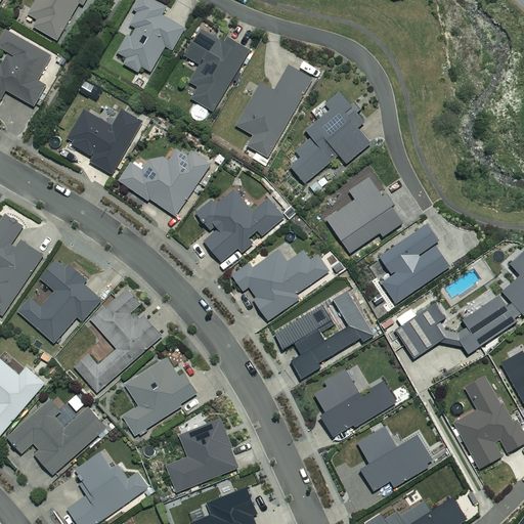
[(40,0),(30,15),(39,22),(35,28),(61,44),(73,28),(70,27),(86,0),(40,0)]
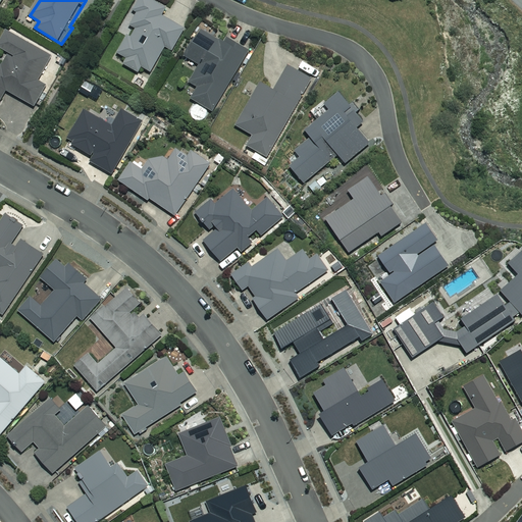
[(168,9),(151,0),(142,0),(136,13),(140,15),(133,28),(139,31),(134,39),(129,37),(119,55),(128,60),(125,65),(140,73),(143,67),(153,73),(167,48),(173,52),(186,30),(164,17),(168,9)]
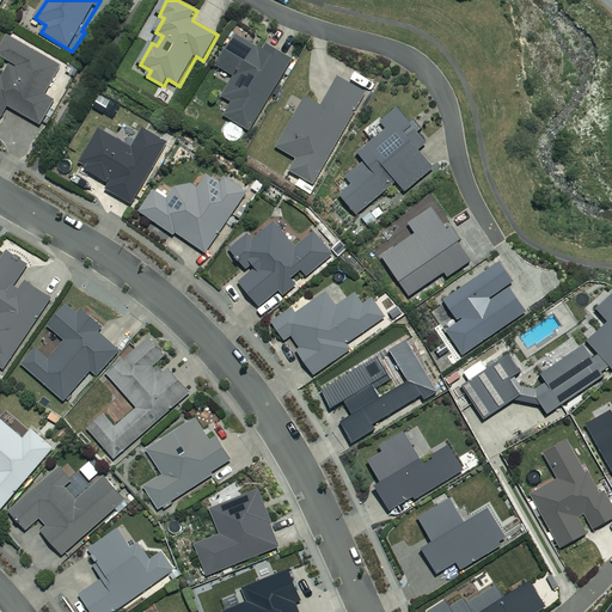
[(265,53),(238,37),(220,68),(237,78),(225,98),(234,104),(226,117),(250,132),(293,61),(269,47),(265,53)]
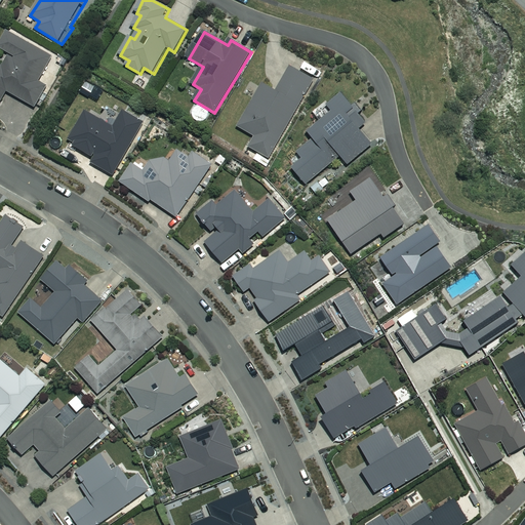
[(54,57),(8,33),(0,47),(0,48),(11,55),(4,68),(0,65),(0,107),(8,92),(36,109),(48,87),(40,83),(54,57)]
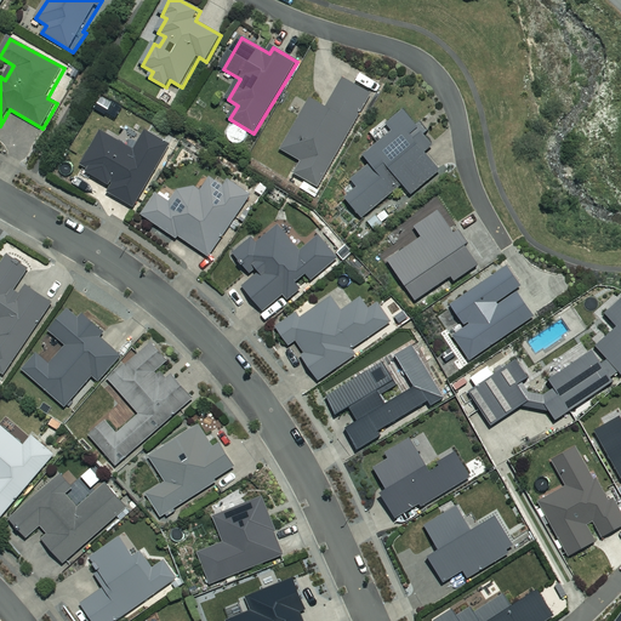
[(372,96),(346,80),(329,109),(313,100),(283,152),(303,163),(296,175),(319,189),(372,96)]
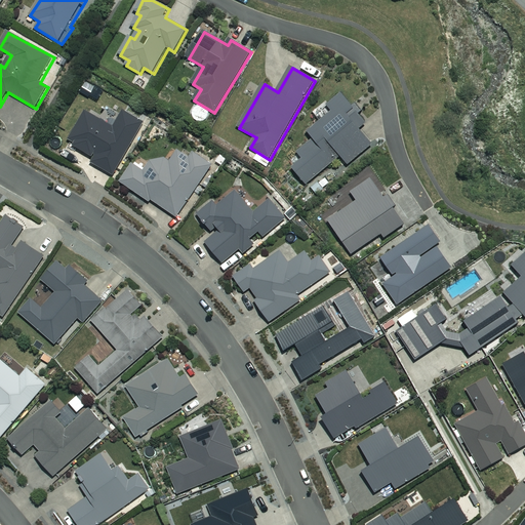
[(360,113),(345,94),(329,107),(334,114),(310,133),(316,140),(299,153),(306,161),(294,169),(308,186),(342,158),(350,165),(373,146),(361,130),(368,124),(360,113)]
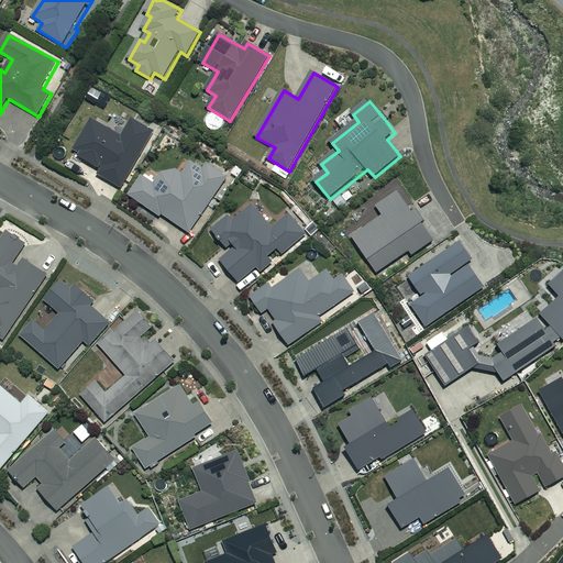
[(123,139),(94,121),(74,154),(102,172),(99,176),(106,180),(122,190),(155,133),(134,121),(123,139)]
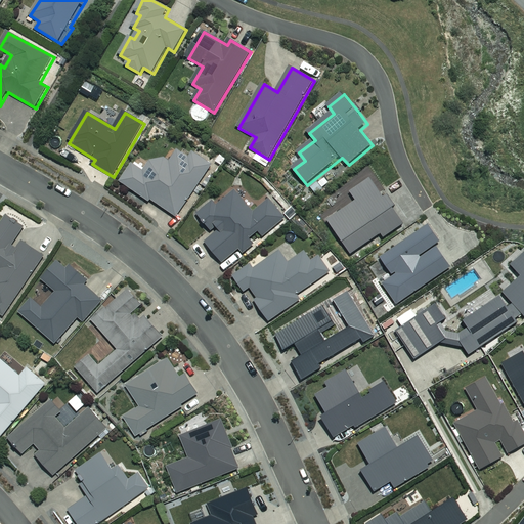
[(192,159),(180,150),(172,163),(165,160),(153,163),(145,173),(135,165),(122,183),(151,204),(154,201),(177,217),(214,166),(195,154),(192,159)]
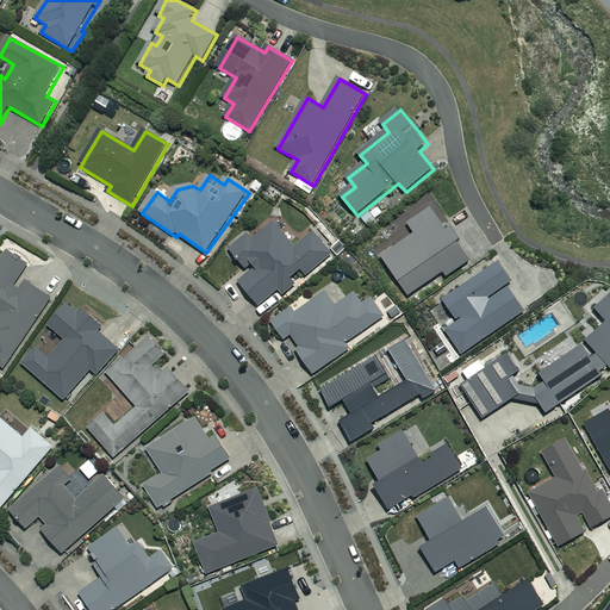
[(380,253),(408,293),(443,269),(446,274),(470,259),(456,240),(460,236),(450,223),(446,226),(431,205),(406,221),(414,231),(380,253)]
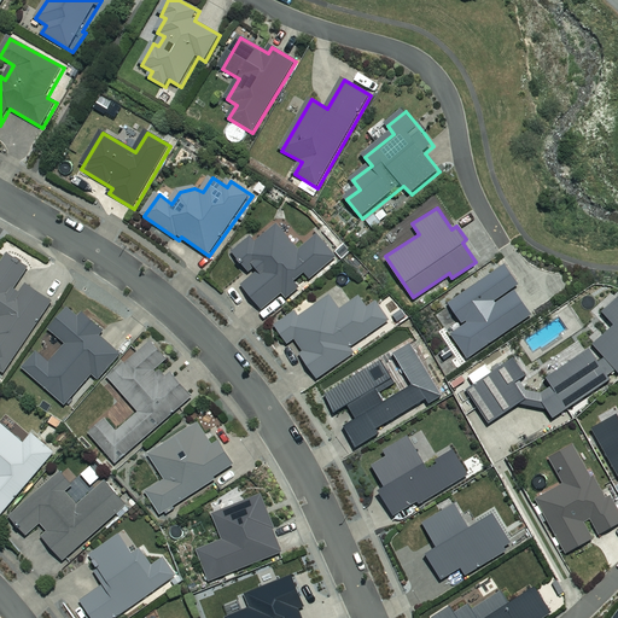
[(302,251),(279,226),(258,244),(252,238),(234,254),(251,273),(257,268),(261,272),(244,287),(266,312),(284,295),(286,298),(310,277),(313,279),(337,257),(319,237),(302,251)]
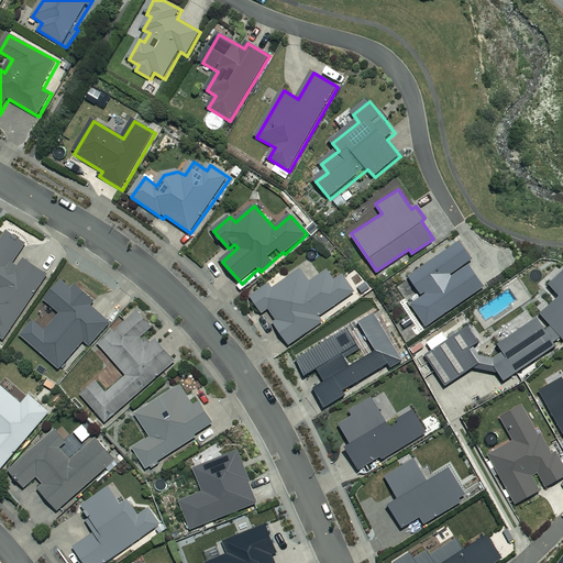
[(28,246),(10,233),(0,246),(0,332),(7,337),(48,276),(20,256),(28,246)]
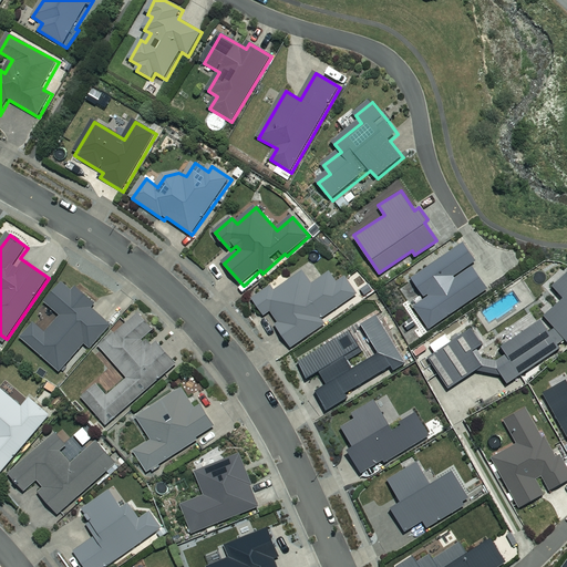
[(412,305),(426,328),(487,288),(472,265),(454,276),(453,275),(475,260),(462,241),(411,276),(424,295),(426,294),(428,295),(412,305)]
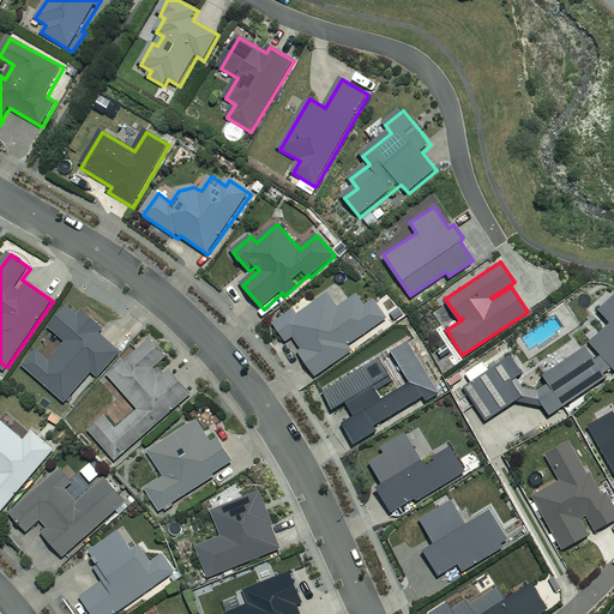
[(510,354),(463,386),(486,420),(516,399),(543,405),(549,414),(606,375),(603,372),(612,367),(613,368),(613,293),(613,294),(597,307),(609,321),(589,341),(601,354),(594,357),(585,345),(542,374),(548,383),(537,389),(522,386),(516,375),(522,372),(510,354)]
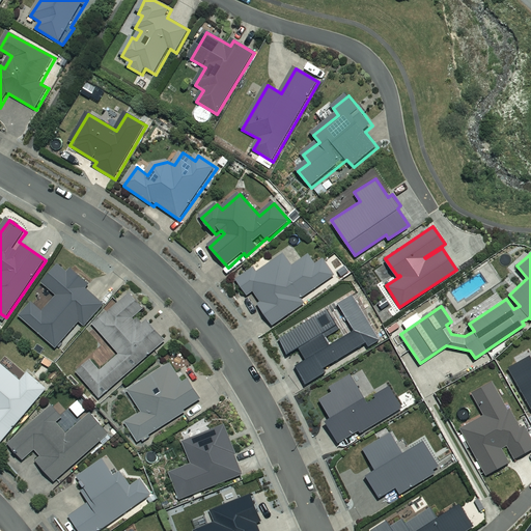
[(295,268),(286,255),(259,274),(256,270),(239,281),(249,297),(256,292),(262,303),(260,305),(274,326),(305,304),(302,300),(337,276),(327,260),(317,268),(310,257),(295,268)]
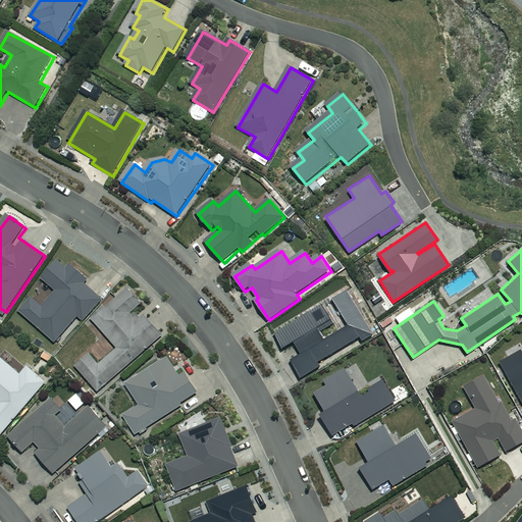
[(68,270),(59,262),(44,280),(57,293),(45,307),(34,298),(21,313),(56,343),(79,317),(86,323),(105,302),(85,284),(89,280),(72,266),(68,270)]
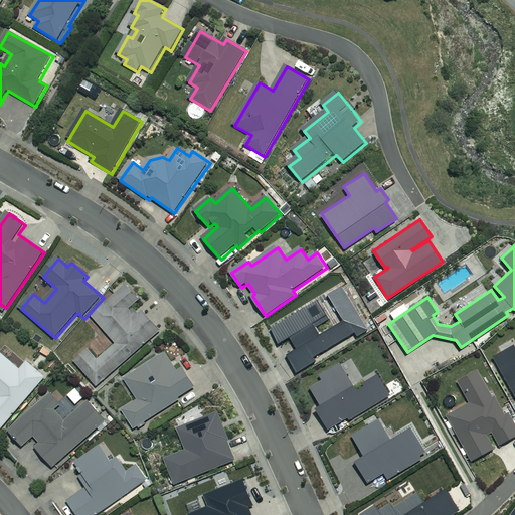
[(143,300),(129,285),(93,317),(118,345),(99,361),(90,350),(76,362),(99,388),(162,332),(138,305),(143,300)]
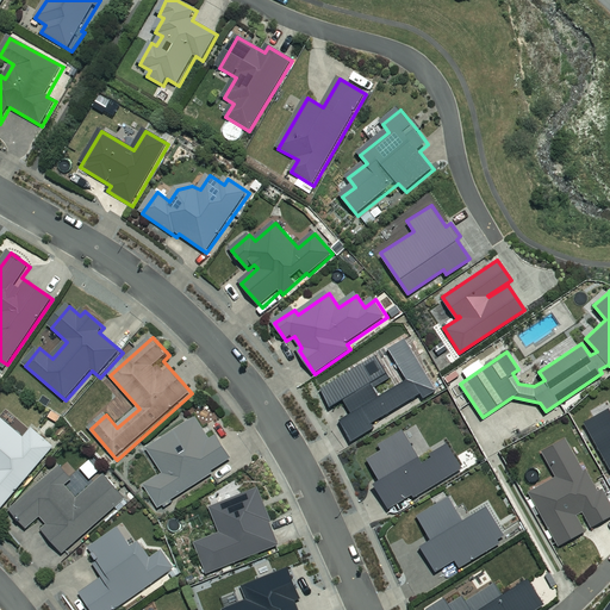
[(609,410),(608,406),(583,421),(609,467),(609,410)]
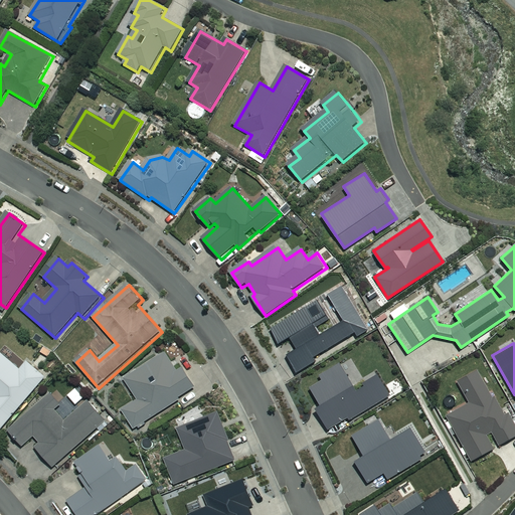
[(22,371),(0,353),(0,352),(0,428),(2,431),(47,378),(29,363),(22,371)]
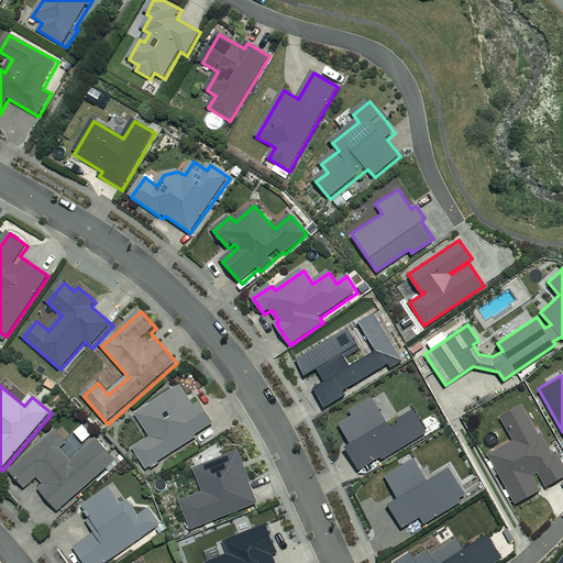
[(196,408),(184,388),(139,416),(153,439),(135,450),(147,468),(216,426),(202,404),(196,408)]
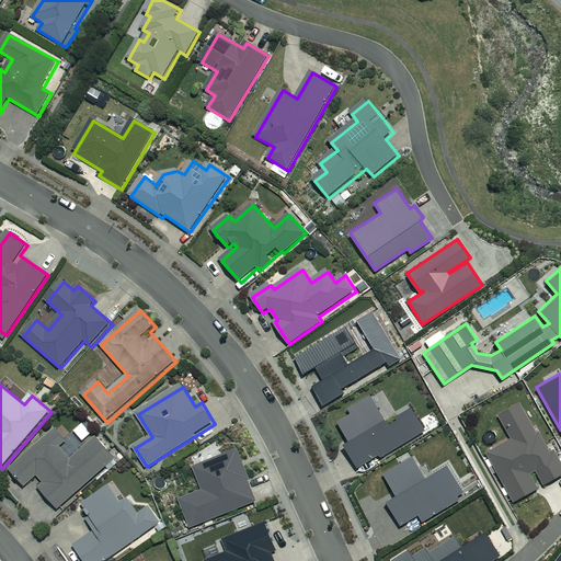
[(342,444),(356,467),(378,455),(380,458),(425,432),(411,408),(395,416),(397,420),(387,425),(369,395),(347,408),(350,413),(338,421),(348,439),(342,444)]
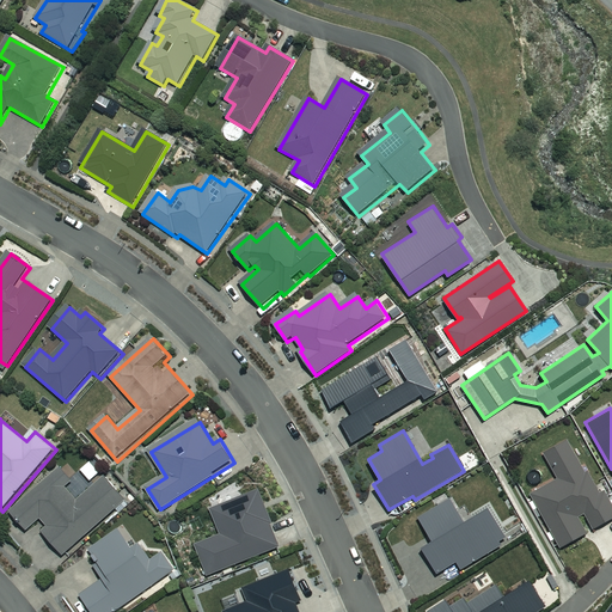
[(528,493),(558,546),(587,531),(579,514),(583,512),(593,528),(611,518),(611,505),(604,489),(599,491),(587,470),(586,471),(568,439),(543,452),(557,478),(528,493)]
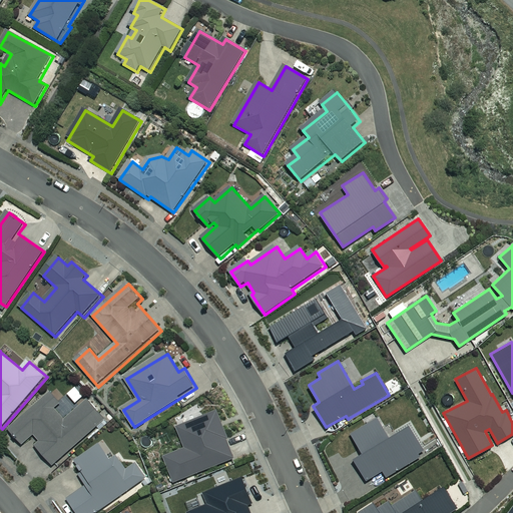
[(62,404),(53,393),(10,430),(24,445),(35,435),(41,442),(37,446),(54,466),(106,420),(89,401),(66,421),(56,410),(62,404)]
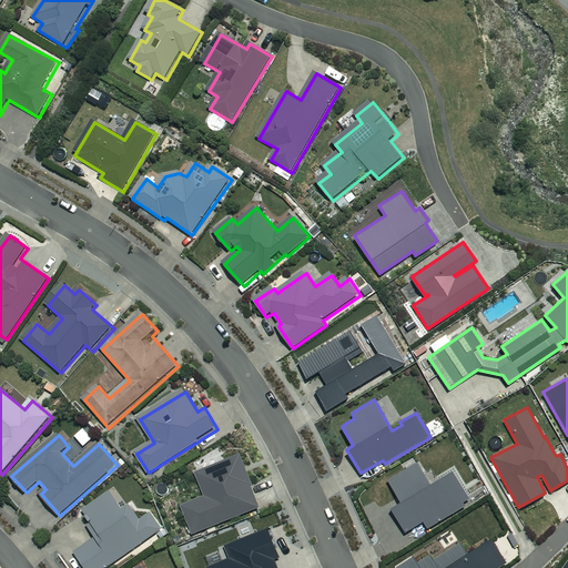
[(179,505),(192,534),(259,506),(251,485),(252,485),(239,452),(194,470),(204,494),(179,505)]
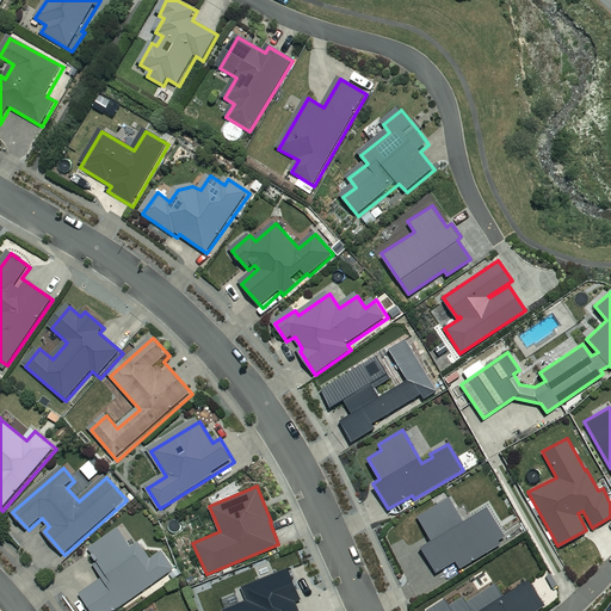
[(456,560),(461,568),(501,544),(498,539),(505,535),(487,505),(462,519),(449,497),(417,516),(431,541),(420,547),(436,572),(456,560)]
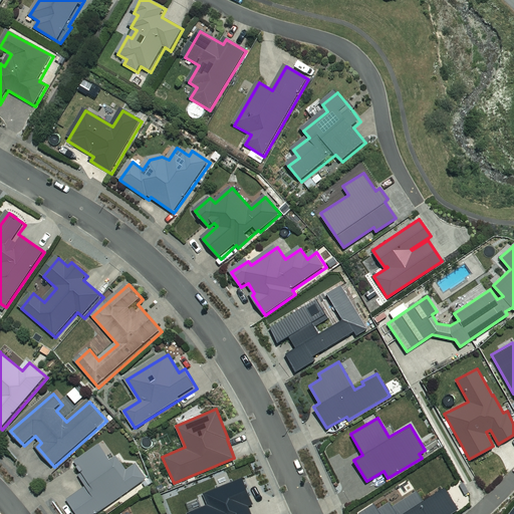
[(112,462),(102,447),(77,463),(84,474),(80,476),(88,488),(69,501),(77,513),(98,513),(149,480),(139,465),(129,472),(118,458),(112,462)]
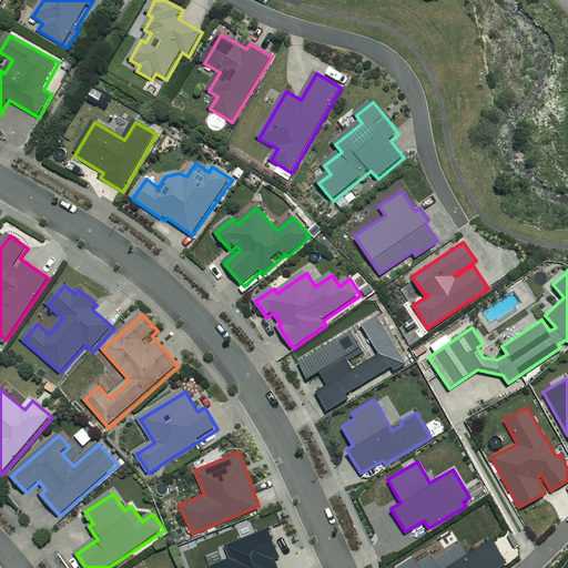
[(206,566),(206,567),(279,567),(275,558),(280,557),(267,527),(223,545),(229,557),(206,566)]
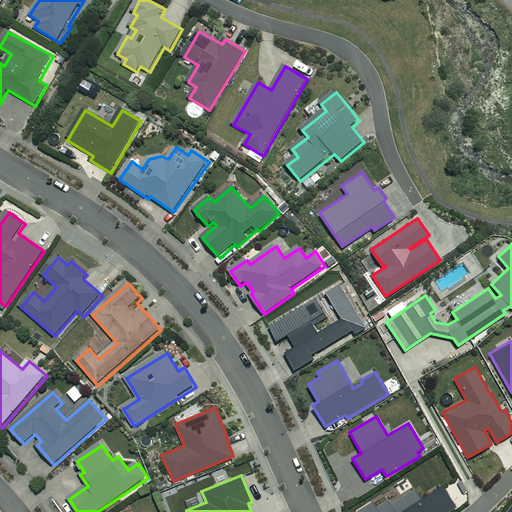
[(447,511),(456,507),(442,485),(421,498),(414,488),(390,503),(388,499),(376,506),(373,501),(357,510),(357,511),(447,511)]
